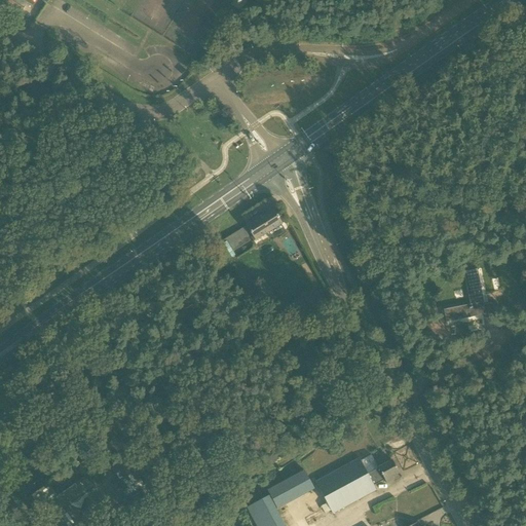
[(21,14),(26,6),(21,3),(23,0),(3,0),(1,5),(13,12),(14,10),(21,14)]
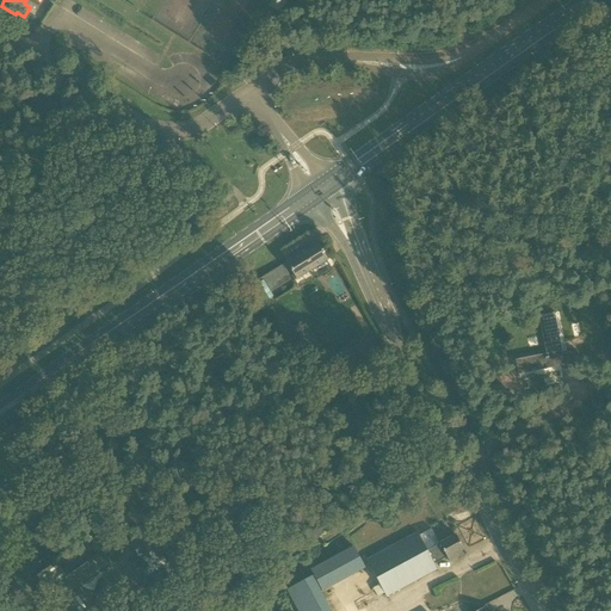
[(319,278),(333,269),(323,254),(325,253),(322,250),(321,251),(316,244),(287,261),(297,279),(313,269),(319,278)]
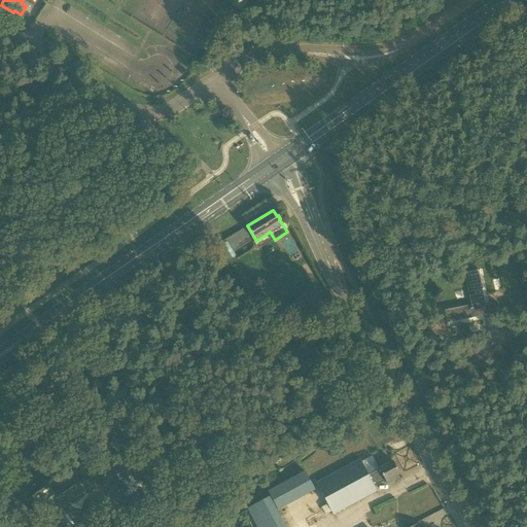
[(226,239),(234,250),(252,239),(245,227),(226,239)]
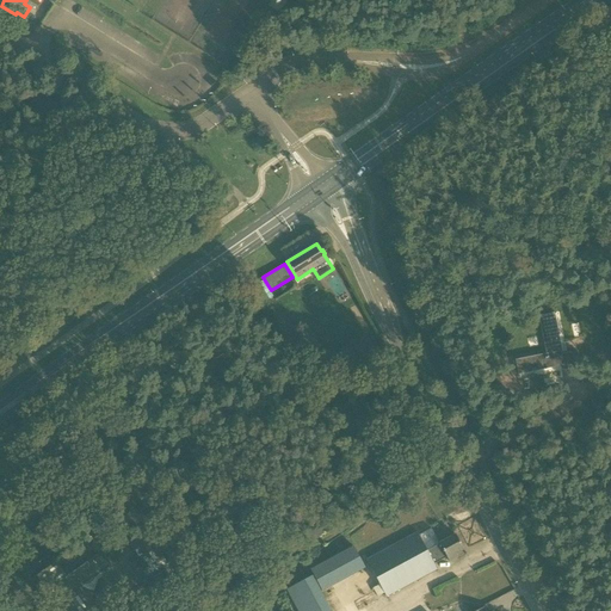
[(265,302),(273,297),(264,281),(255,285),(265,302)]
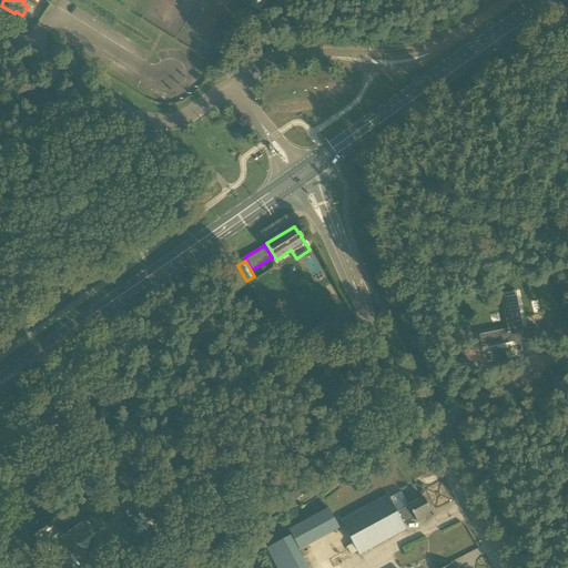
[(514,306),(520,342),(498,346),(500,358),(535,352),(536,357),(546,355),(543,340),(535,342),(528,304),(514,306)]
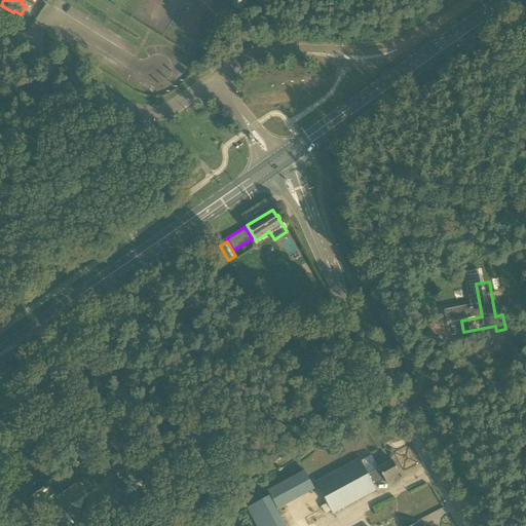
[(120,433),(114,424),(99,435),(105,444),(120,433)]
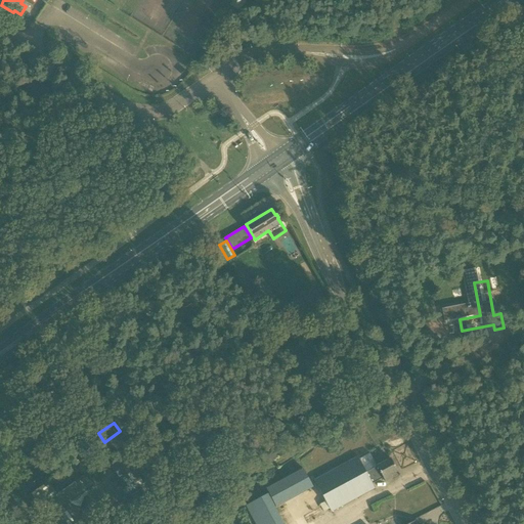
[(122,456),(110,465),(130,493),(142,485),(122,456)]
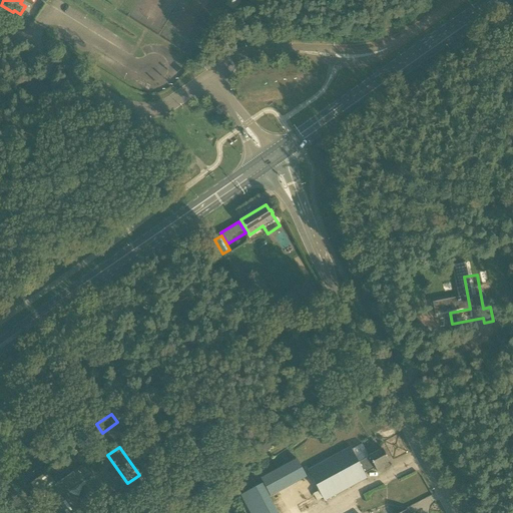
[(365,474),(359,463),(351,447),(308,470),(324,501),(367,478),(365,474)]
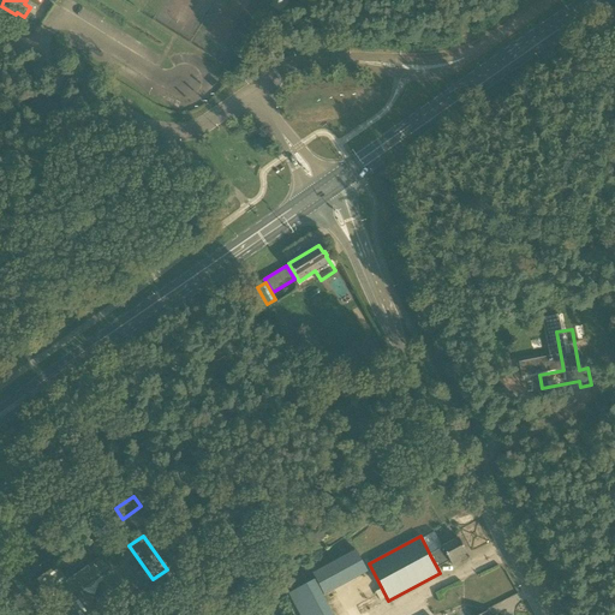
[(452,565),(460,561),(459,557),(467,554),(459,538),(442,547),(442,548),(430,555),(437,568),(451,561),(452,565)]
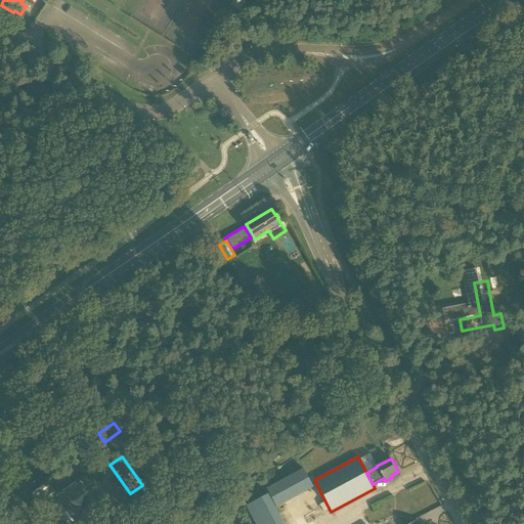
[(266,488),(276,508),(313,487),(303,469),(266,488)]
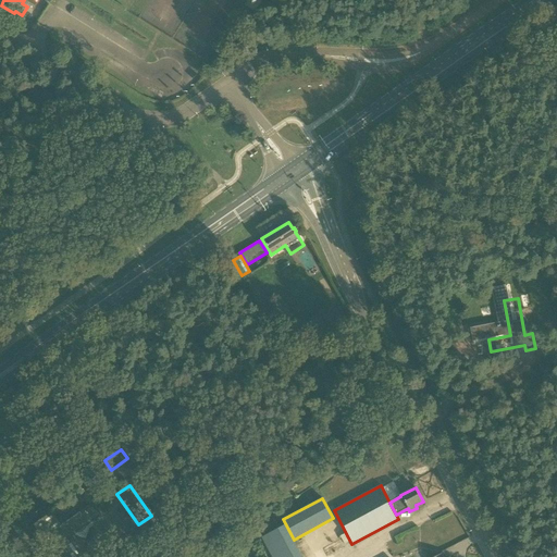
[(69,540),(99,517),(90,505),(51,531),(42,518),(33,525),(35,528),(33,529),(37,535),(33,539),(38,546),(44,542),(53,556),(73,556),(78,554),(69,540)]
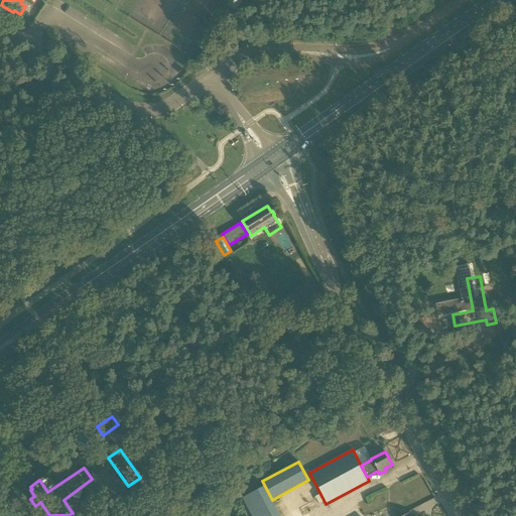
[(278,515),(263,488),(240,500),(249,515),(278,515)]
